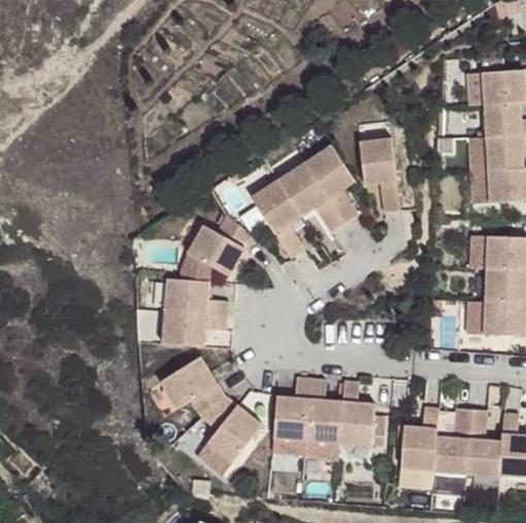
[(497,0),(500,17),(510,14),(521,12),(518,0),(497,0)]
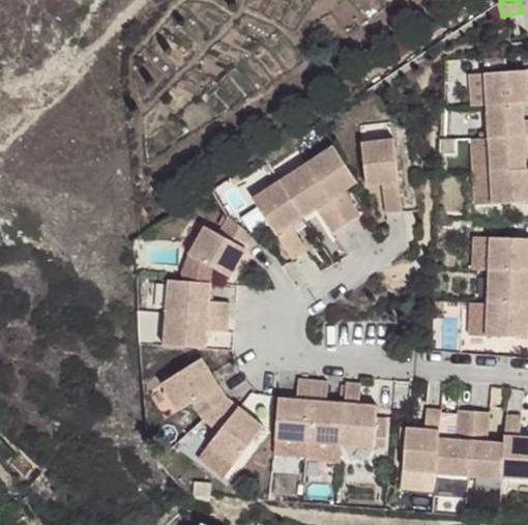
[(523,12),(511,15),(516,33),(526,32),(523,12)]
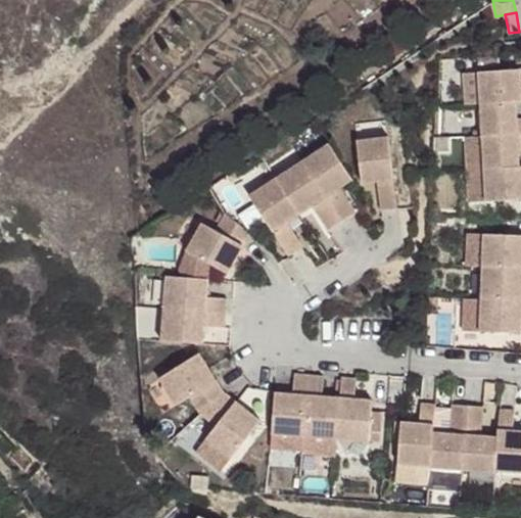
[(519,71),(477,73),(478,104),(508,103),(514,102),(520,102),(520,87),(519,88),(519,71)]
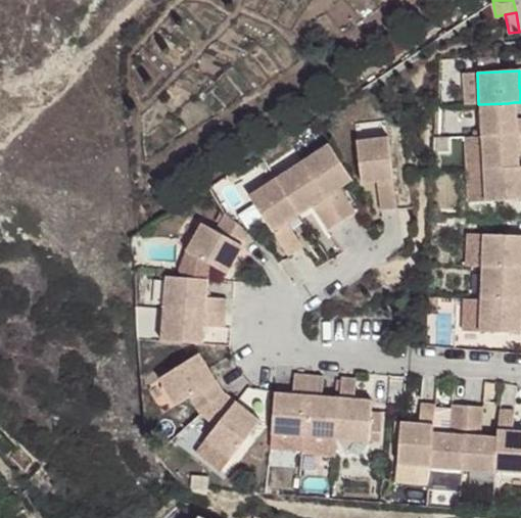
[(463,105),(478,104),(477,73),(462,74),(463,105)]
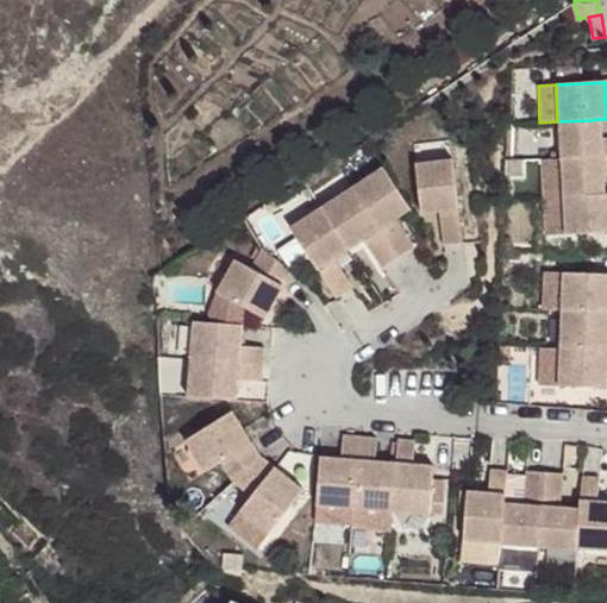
[(592,120),(557,121),(559,159),(606,156),(606,138),(600,139),(593,132),(592,120)]
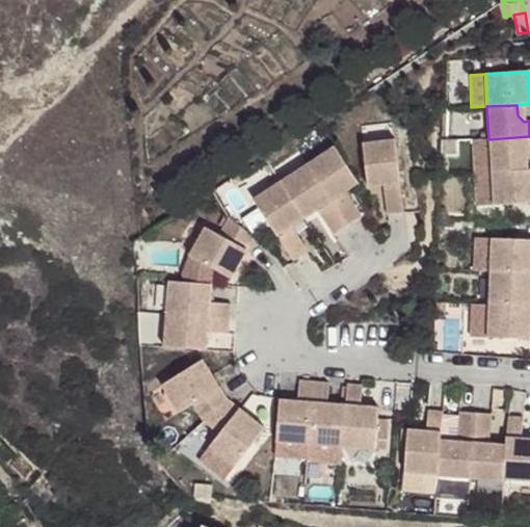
[(393,129),(361,133),(366,169),(381,167),(382,175),(387,205),(403,202),(393,129)]
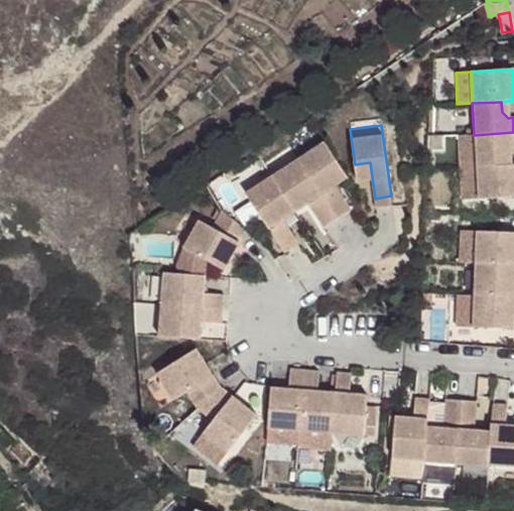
[(513,132),(474,135),(475,166),(505,165),(504,154),(510,148),(513,147),(513,132)]
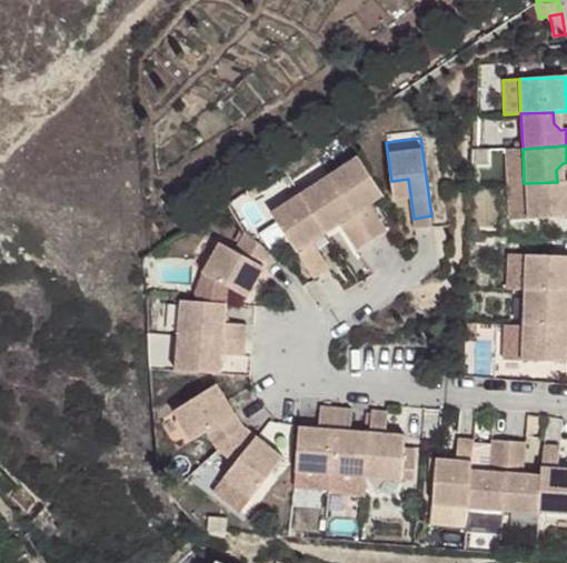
[(356,148),(328,167),(371,234),(386,224),(368,198),(364,190),(378,181),(356,148)]
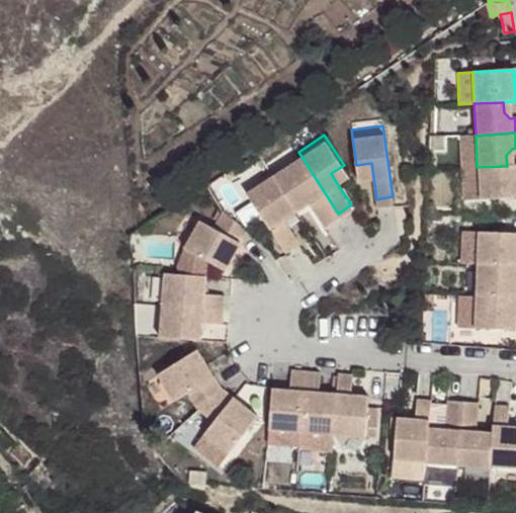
[(476,136),(457,137),(459,168),(477,167),(476,136)]
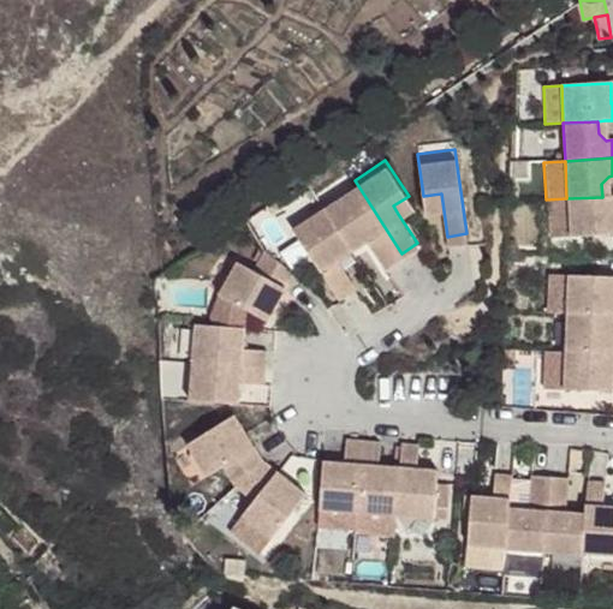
[(355,180),(323,201),(346,237),(362,227),(365,234),(385,263),(402,254),(355,180)]
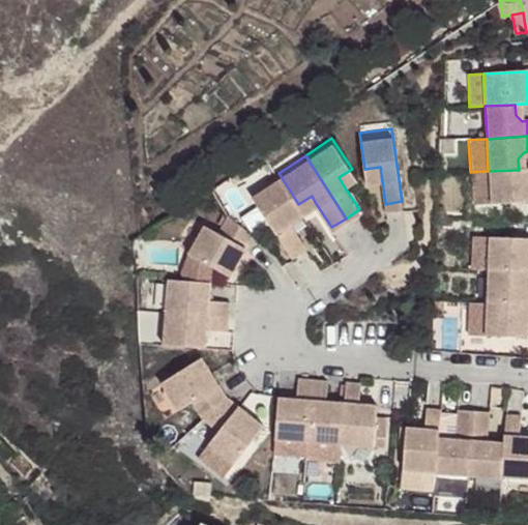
[(380,167),(364,169),(365,176),(381,174),(380,167)]
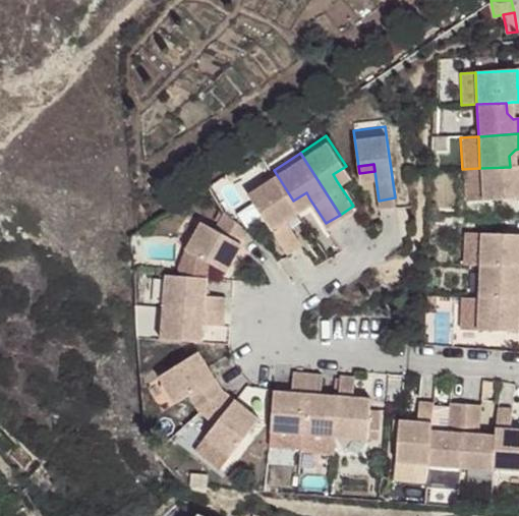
[(346,166),(333,174),(337,181),(350,173),(346,166)]
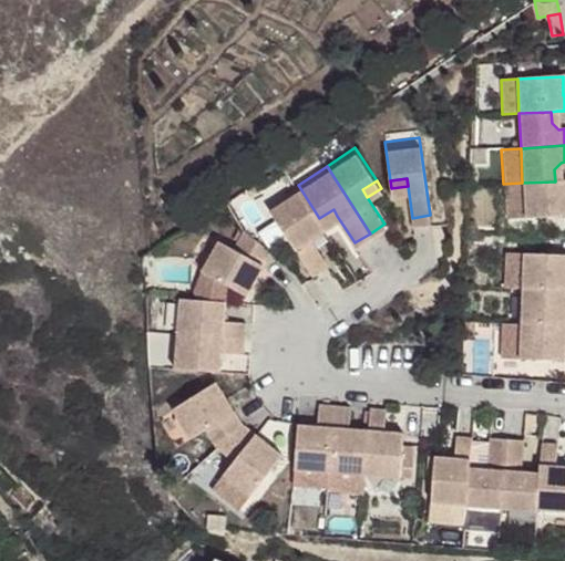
[(555,182),(522,183),(524,218),(564,216),(564,180),(562,182),(555,182)]
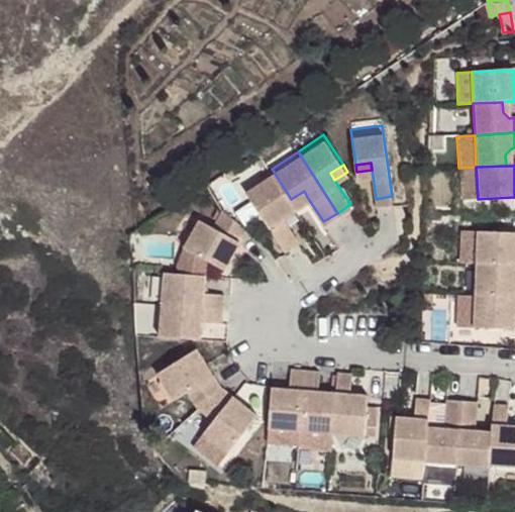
[(476,167),(458,168),(459,200),(478,199),(476,167)]
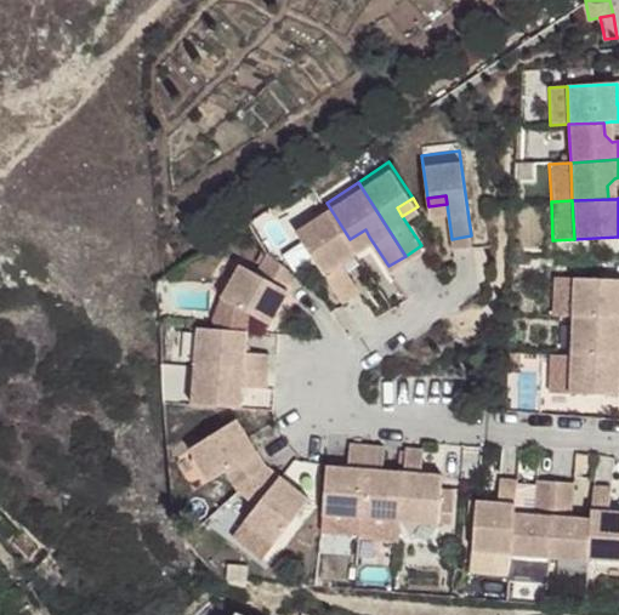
[(350,239),(327,203),(294,223),(341,296),(358,286),(339,257),(334,249),(350,239)]
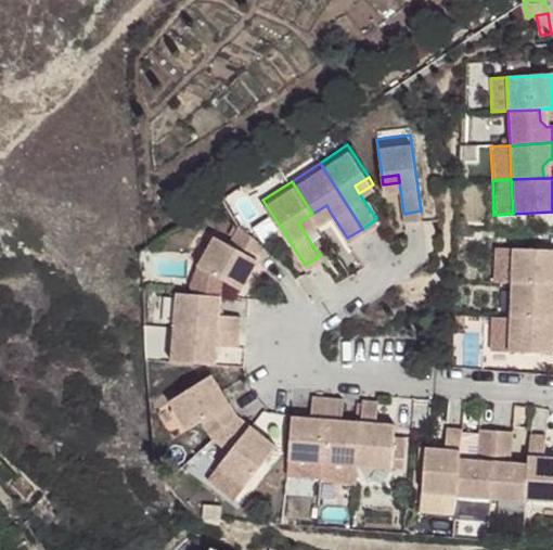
[(326,205),(312,214),(317,220),(330,212),(326,205)]
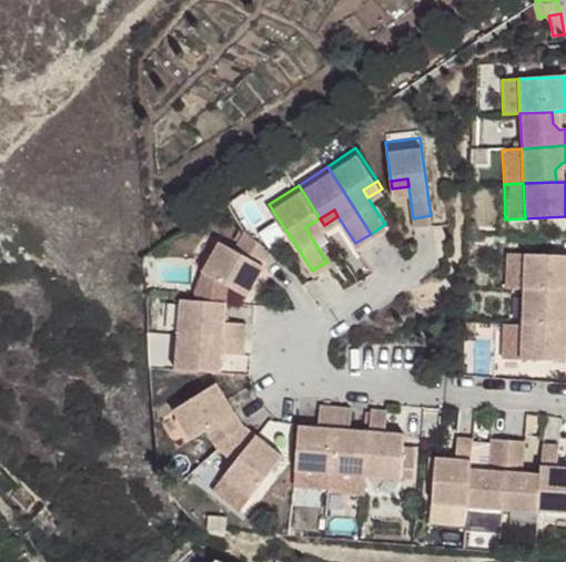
[(320,218),(305,227),(310,235),(324,225),(320,218)]
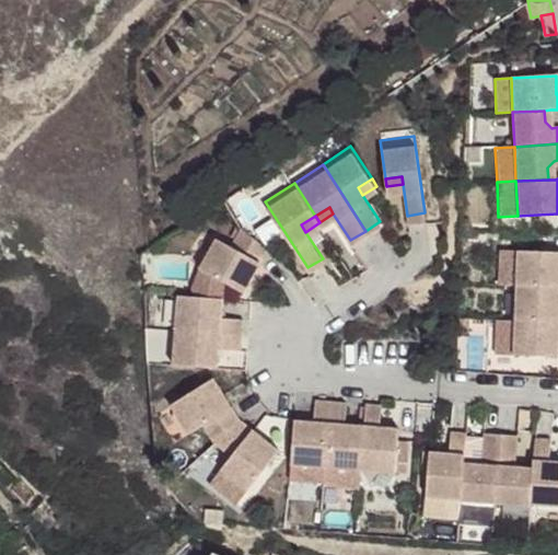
[(266,244),(267,243),(240,220),(239,222),(230,243),(214,236),(200,269),(190,286),(197,291),(225,293),(227,279),(246,288),(255,270),(248,267),(254,254),(260,257),(266,244)]
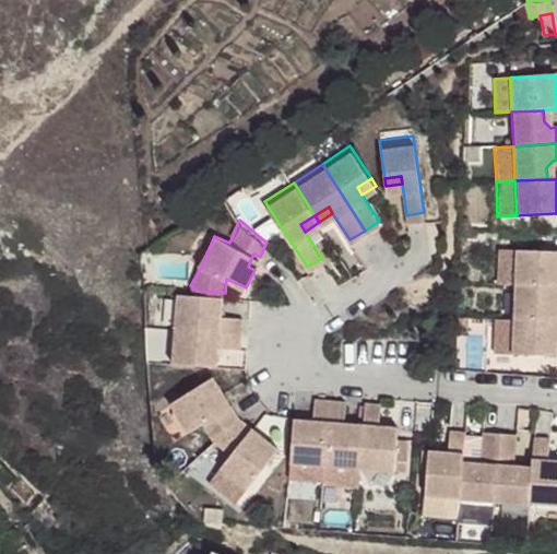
[(499,284),(514,285),(517,250),(500,250),(499,284)]
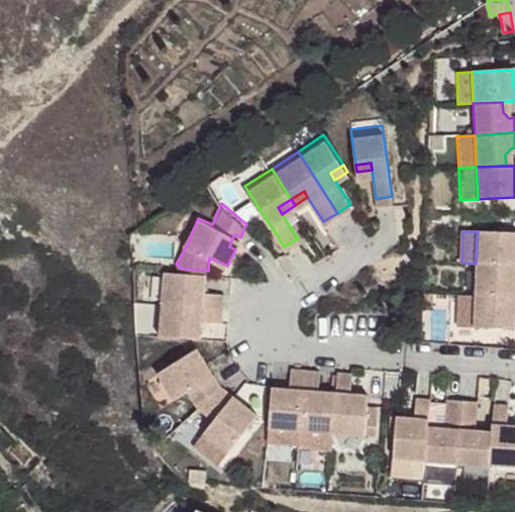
[(514,232),(478,231),(476,264),(514,265),(514,232)]
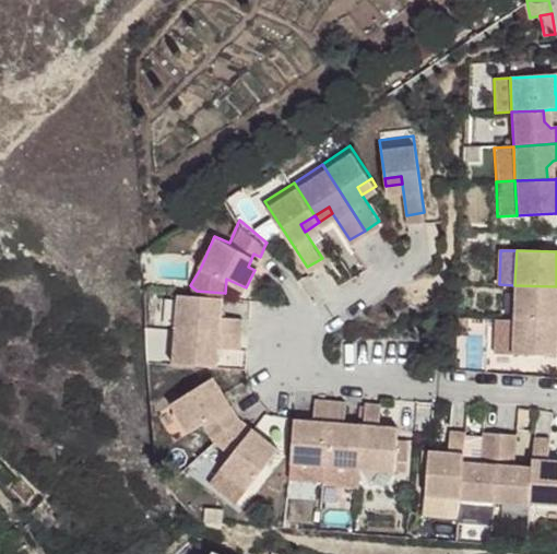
[(255,270),(260,257),(253,254),(248,267),(255,270)]
